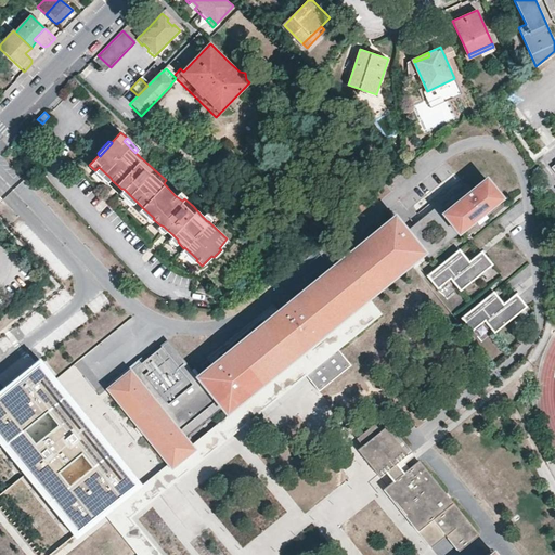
[(107,182),(111,178),(99,167),(95,170),(107,182)]
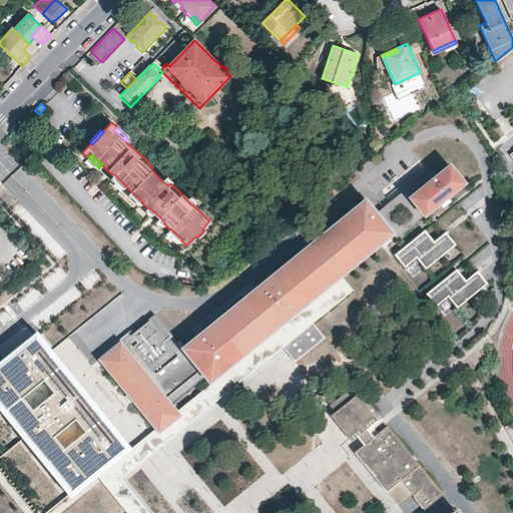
[(419,210),(423,214),(463,181),(449,162),(434,175),(408,196),(419,210)]
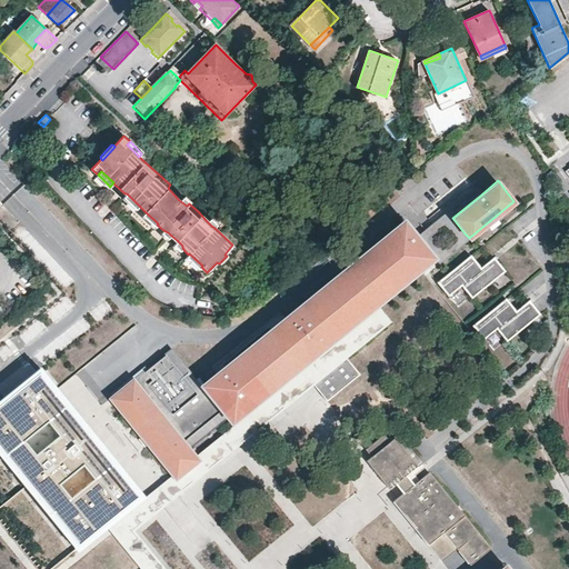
[(121,197),(125,193),(115,185),(111,188),(121,197)]
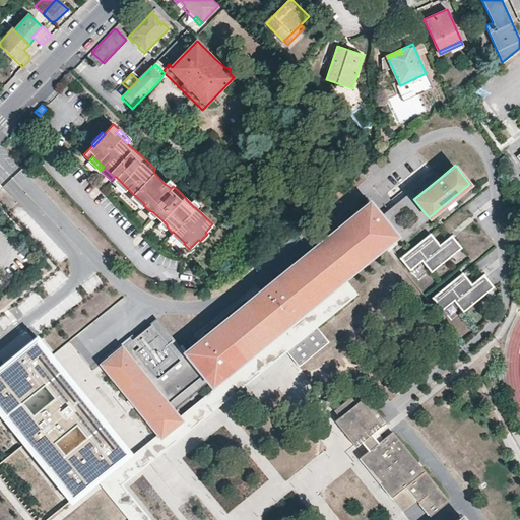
[(413,199),(440,178),(436,173),(435,172),(433,172),(381,215),(386,220),(393,215),(406,204),(413,199)]
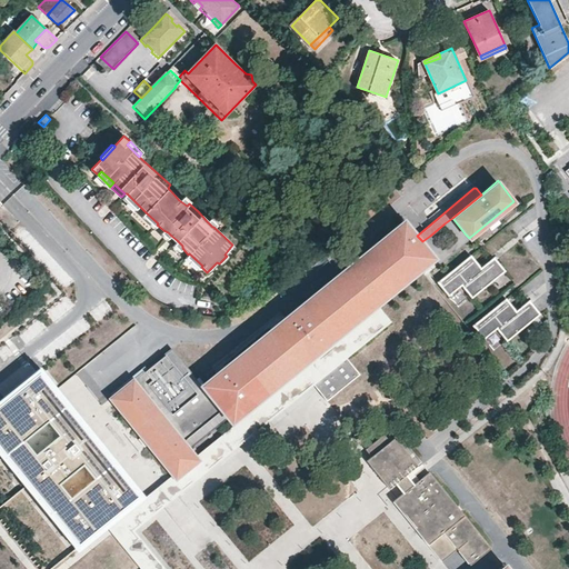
[(135,210),(139,206),(127,193),(122,198),(135,210)]
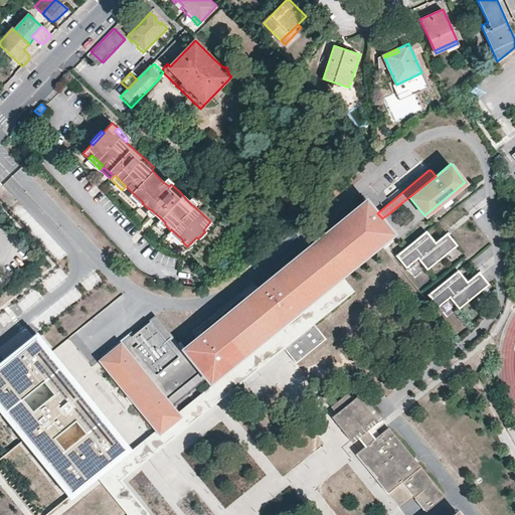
[(166,177),(162,181),(169,186),(171,184),(172,182),(166,177)]
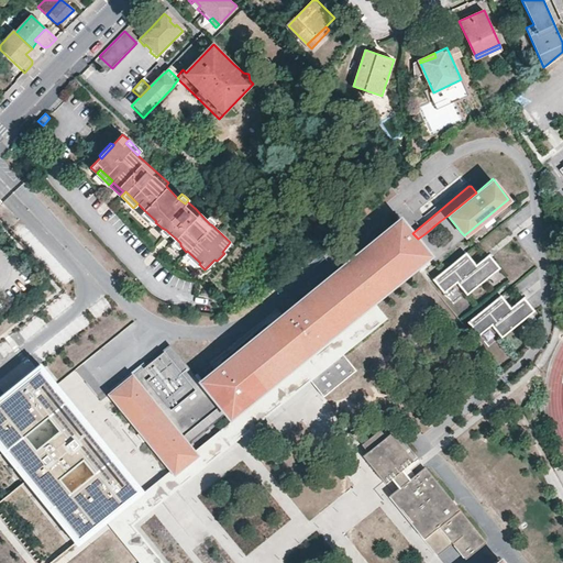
[(152,225),(155,222),(156,221),(144,210),(140,214),(152,225)]
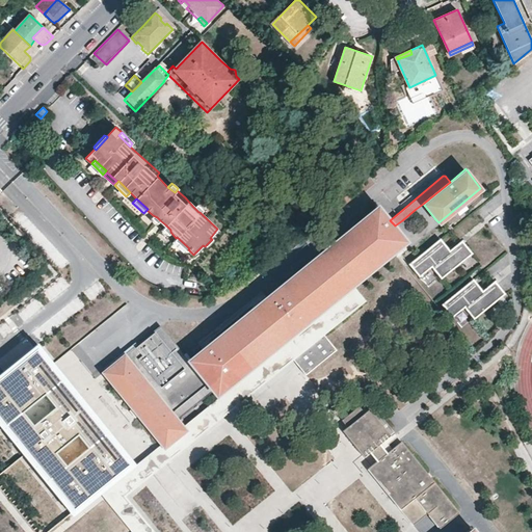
[(196,204),(193,207),(198,212),(200,212),(203,209),(196,204)]
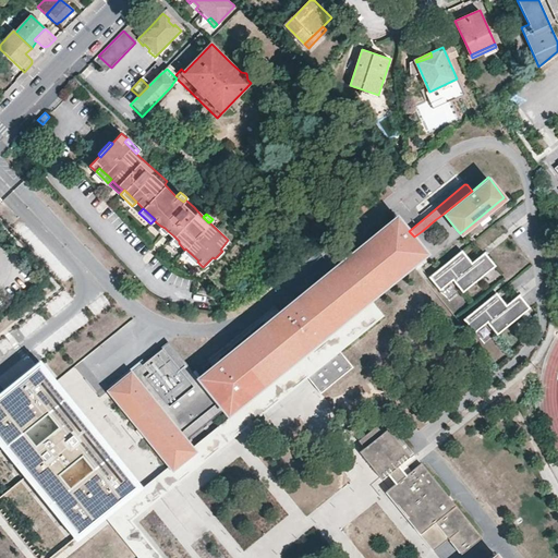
[(448,235),(456,229),(444,214),(436,219),(448,235)]
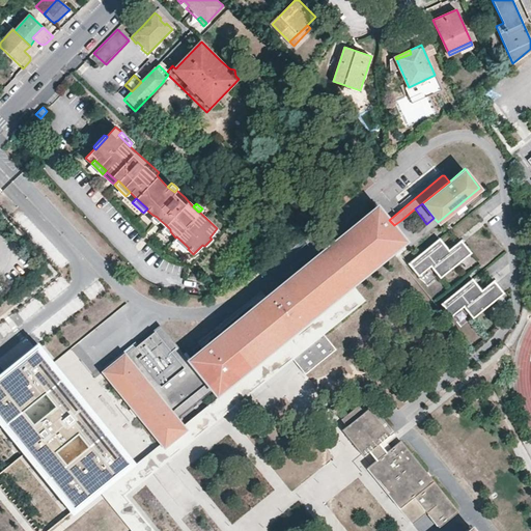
[(186,429),(182,423),(171,411),(207,383),(217,394),(232,382),(264,355),(289,335),(344,290),(361,277),(406,242),(407,240),(394,225),(389,220),(379,206),(350,229),(251,309),(197,353),(191,359),(190,357),(188,358),(161,326),(161,325),(121,357),(113,364),(104,371),(161,442),(165,446),(186,429)]
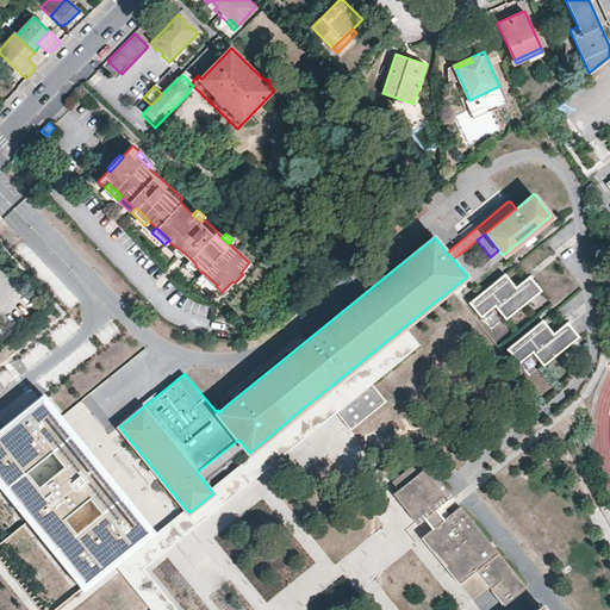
[(150,535),(116,564),(122,571),(154,609),(179,609),(178,609),(145,570),(337,412),(372,385),(419,346),(406,329),(454,291),(503,255),(498,250),(490,257),(474,269),(467,275),(466,278),(415,318),(396,334),(332,385),(304,408),(267,439),(249,453),(209,486),(213,493),(190,512),(185,508),(150,535)]
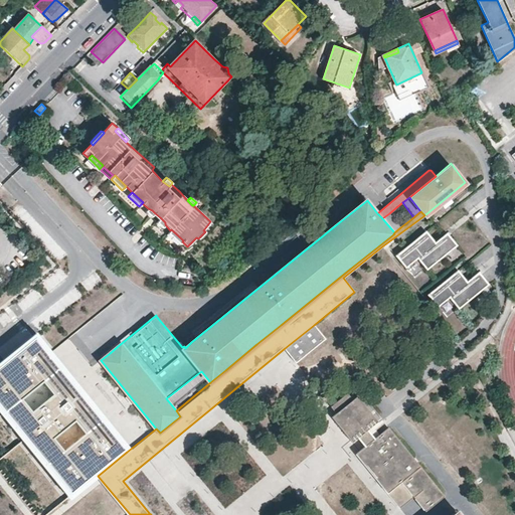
[(155,222),(160,217),(155,213),(151,217),(155,222)]
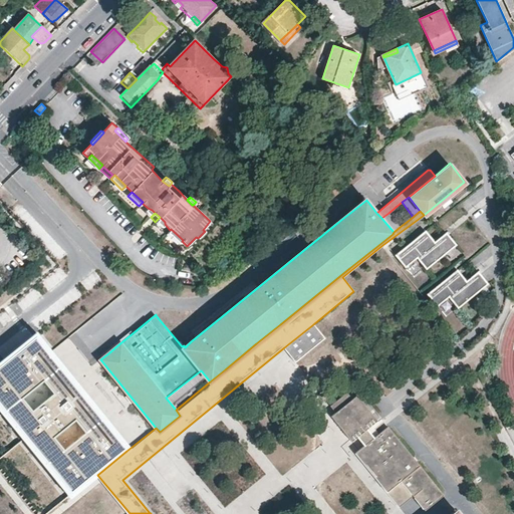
[(389,213),(381,218),(394,232),(400,227),(389,213)]
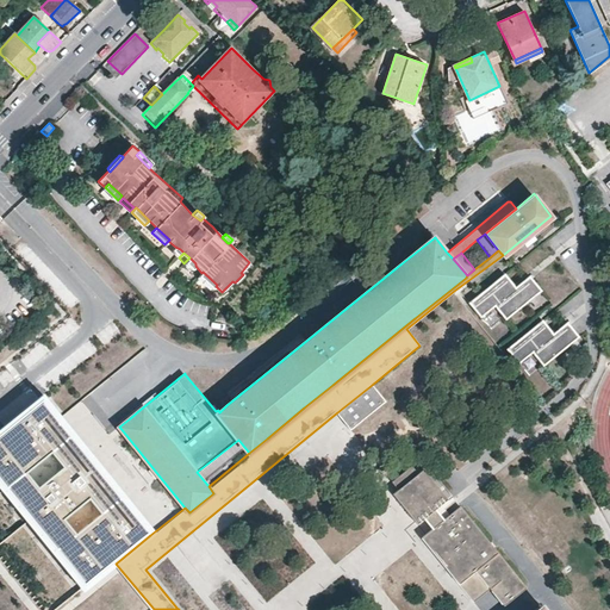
[(212,290),(216,286),(217,285),(203,272),(201,273),(199,277),(212,290)]
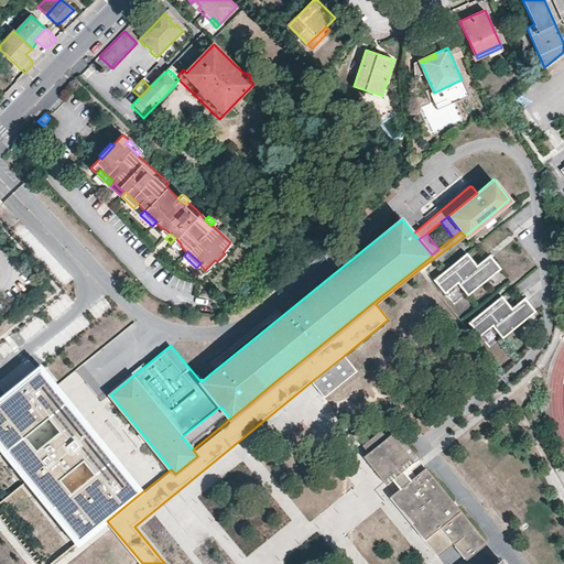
[(467,255),(436,280),(446,293),(459,283),(468,295),(501,269),(491,257),(477,266),(467,255)]
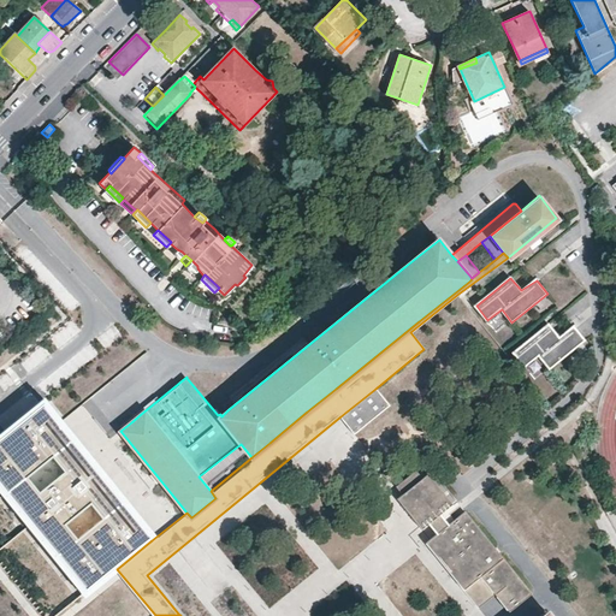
[(498,331),(508,320),(499,313),(490,324),(498,331)]
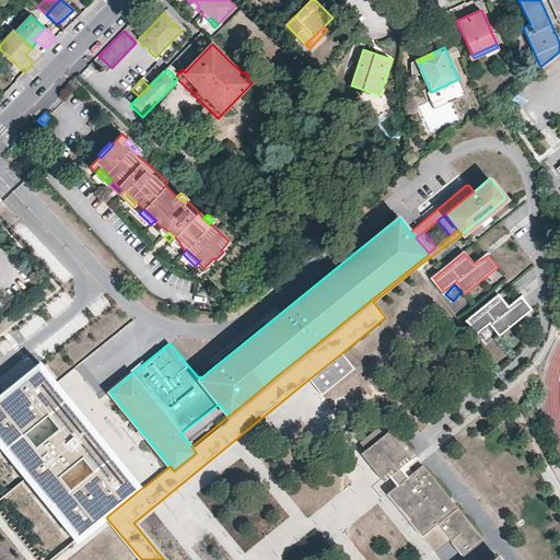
[(499,293),(466,319),(477,334),(489,323),(500,335),(532,308),(522,295),(509,306),(499,293)]
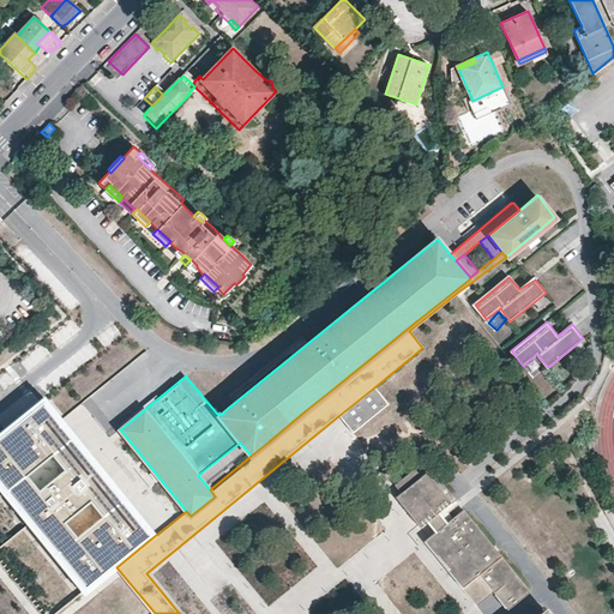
[(530,372),(542,363),(537,356),(525,365),(530,372)]
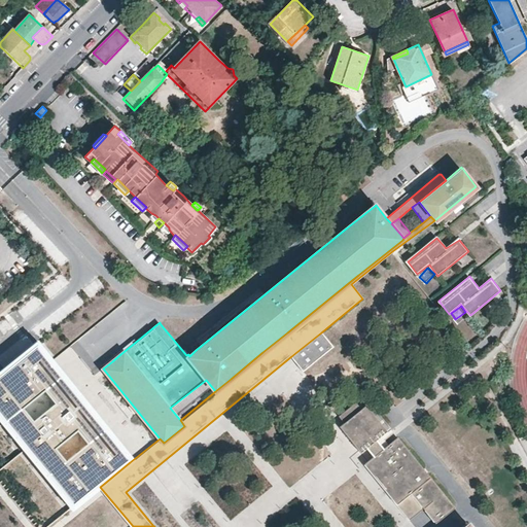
[(321,332),(291,356),(303,371),(332,347),(321,332)]
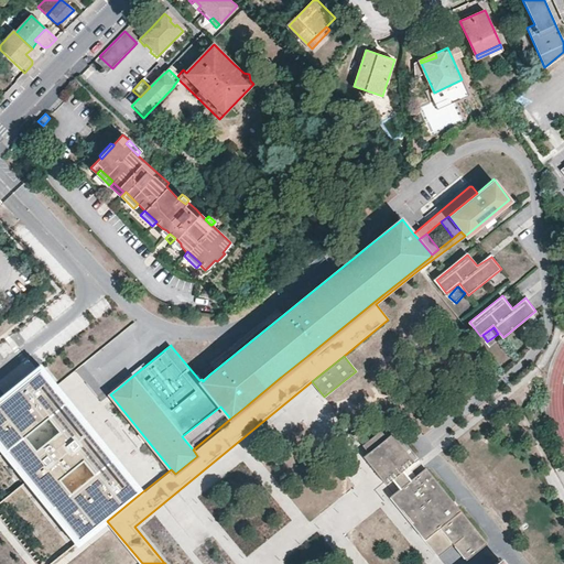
[(107,521),(139,495),(52,388),(36,370),(0,399),(0,452),(2,454),(24,483),(76,545),(107,521)]
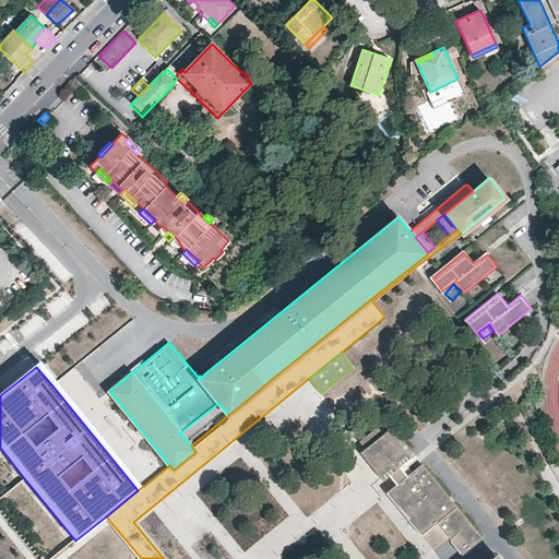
[(117,380),(119,383),(128,376),(126,373),(117,380)]
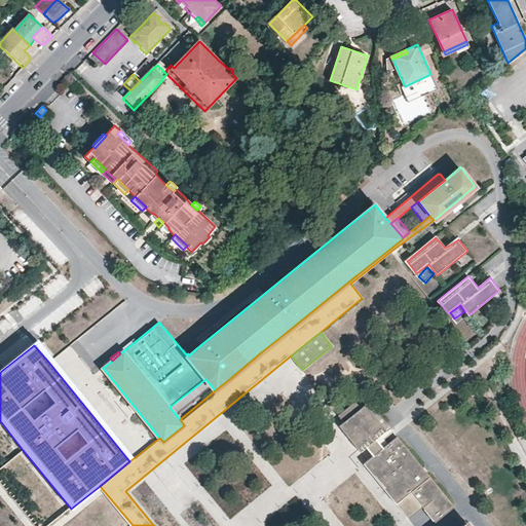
[(372,450),(375,455),(384,448),(381,443),(377,438),(385,431),(368,408),(343,426),(362,450),(368,446),(372,450)]
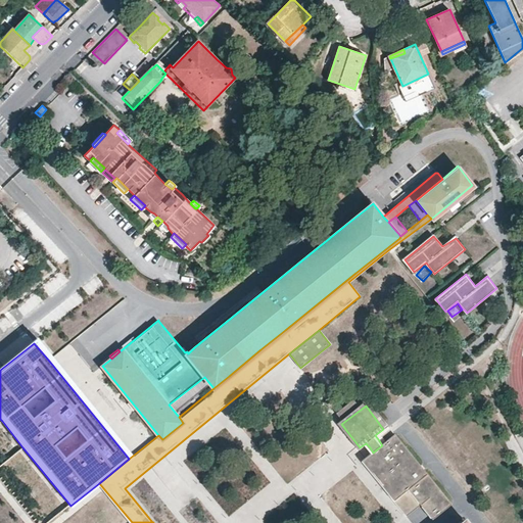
[(373,453),(364,460),(407,515),(422,504),(433,518),(452,504),(396,434),(382,445),(373,453)]
